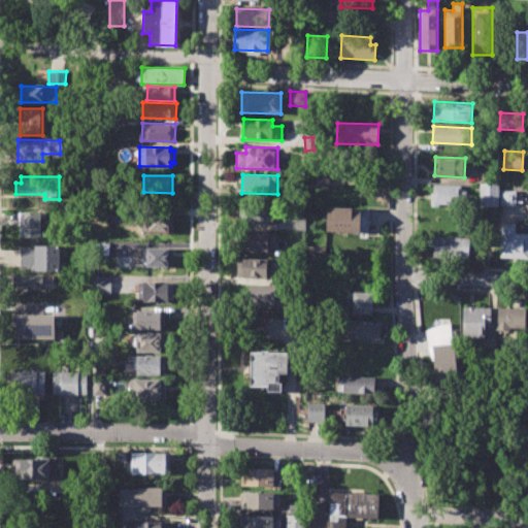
[(316,177),(329,177),(329,189),(315,188),(316,177)]
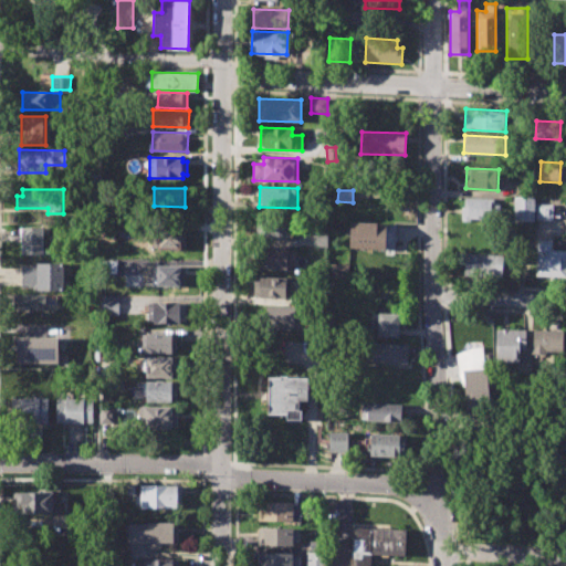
[(514,197),(533,197),(532,221),(513,220),(514,197)]
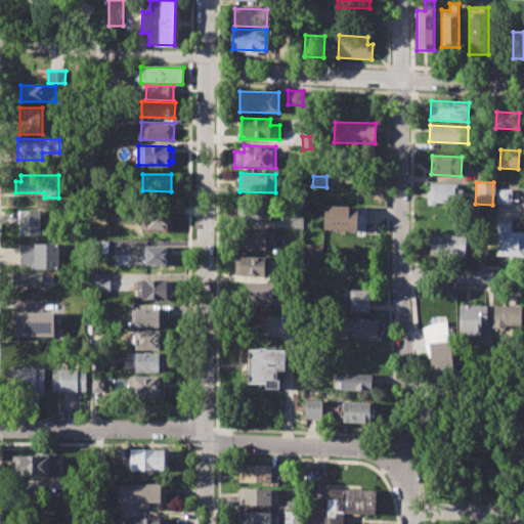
[(429,183),(459,184),(459,206),(428,205),(429,183)]
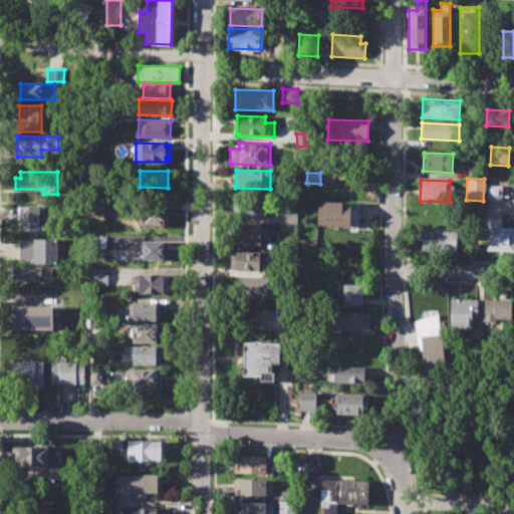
[(487,186),(501,186),(501,200),(487,200),(487,186)]
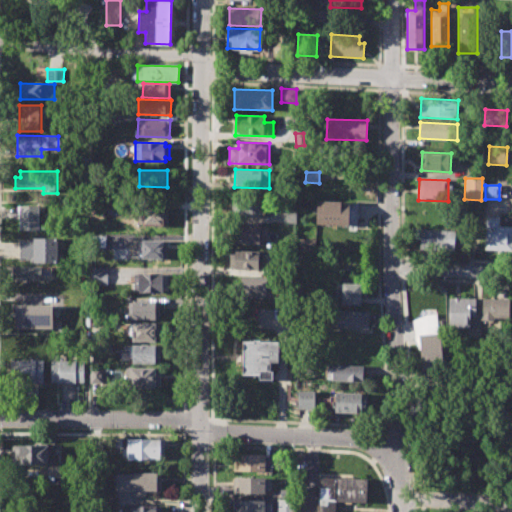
[(234,197),(265,197),(265,216),(233,215),(234,197)]
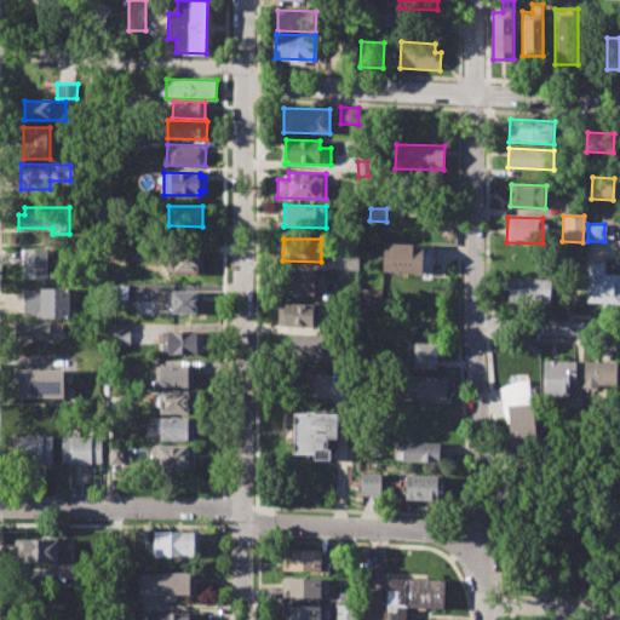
[(110,244),(128,244),(128,264),(112,264),(110,244)]
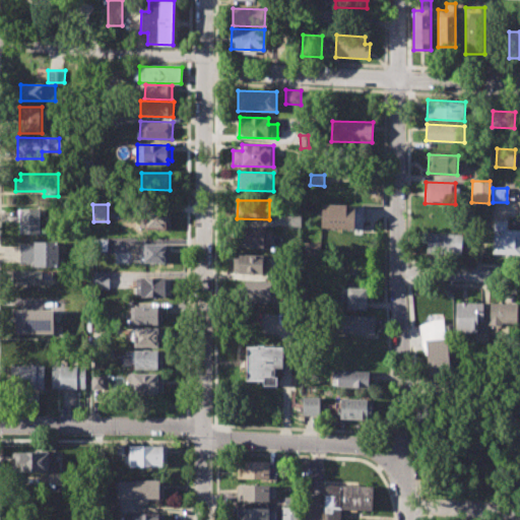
[(321,204),(355,205),(354,231),(320,230),(321,204)]
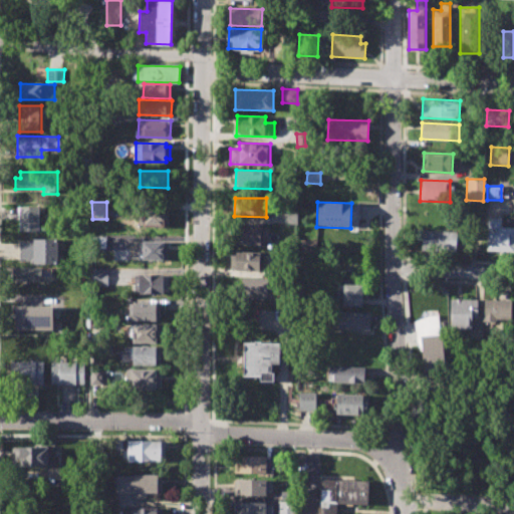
[(18,207),(39,207),(39,232),(19,232),(18,207)]
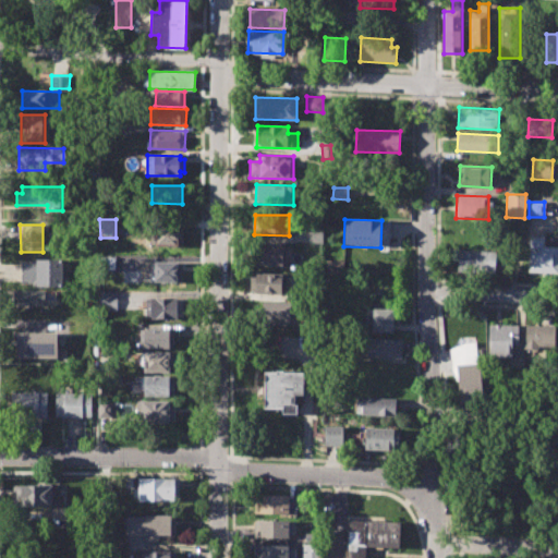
[(152,227),(183,227),(183,245),(152,245),(152,227)]
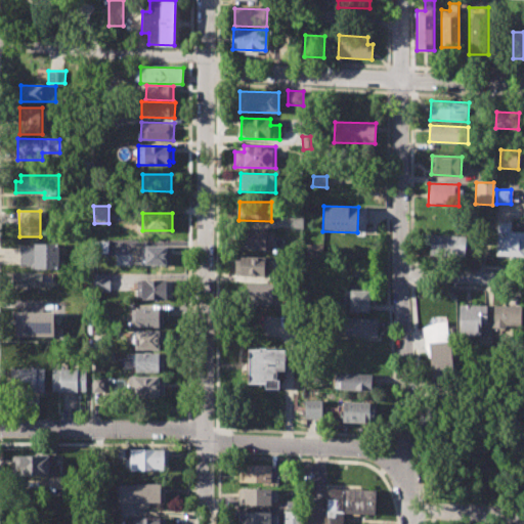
[(288,217),(303,218),(303,229),(288,229),(288,217)]
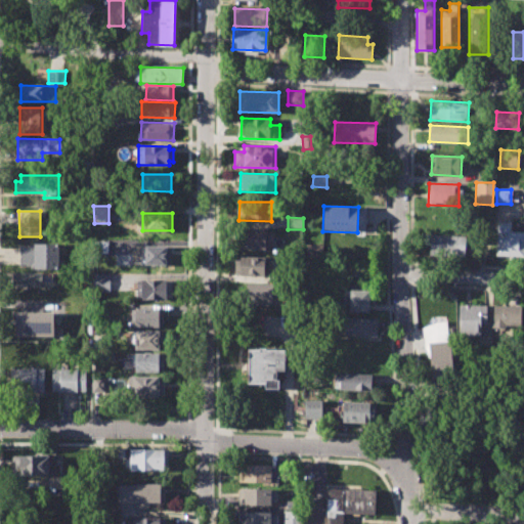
[(497,222),(512,222),(512,232),(523,232),(523,256),(496,256),(497,222)]
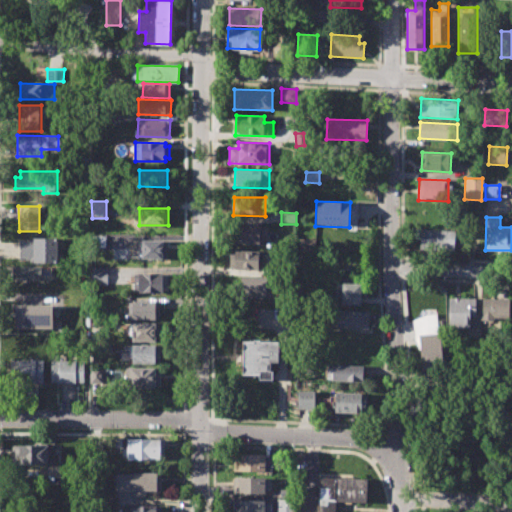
[(231,222),(260,223),(260,243),(230,242),(231,222)]
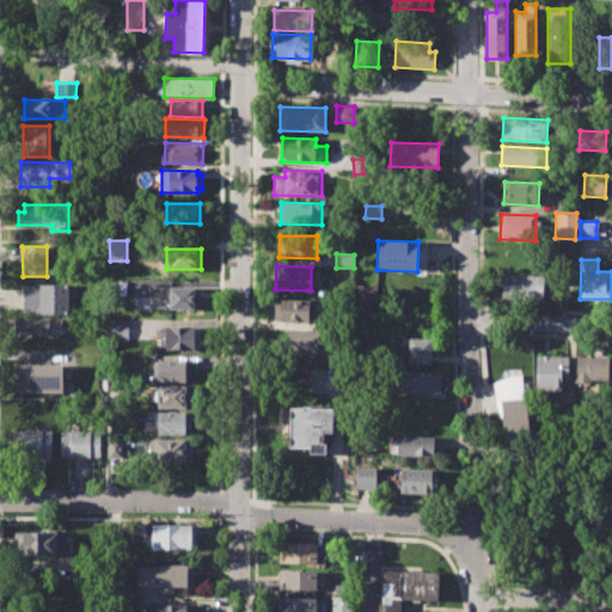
[(501,275),(543,275),(543,301),(501,301),(501,275)]
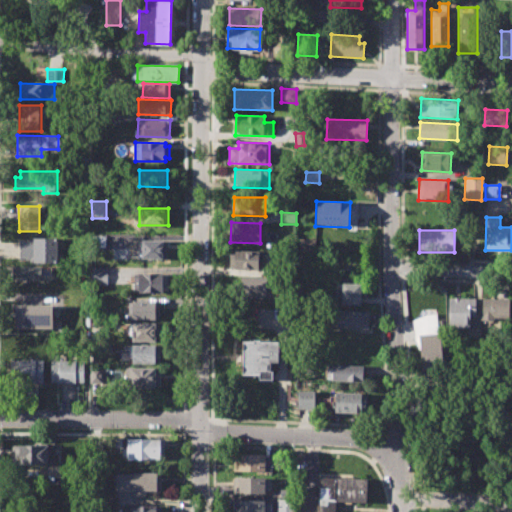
[(91,235),(107,235),(107,249),(91,249),(91,235)]
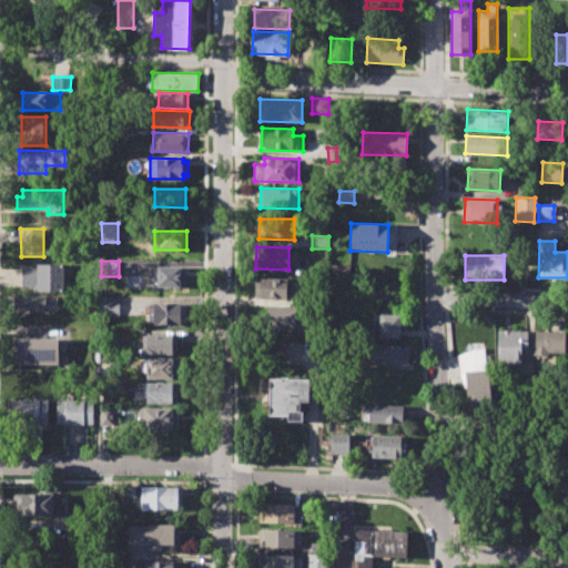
[(21,265),(63,265),(63,292),(34,292),(34,287),(21,287),(21,265)]
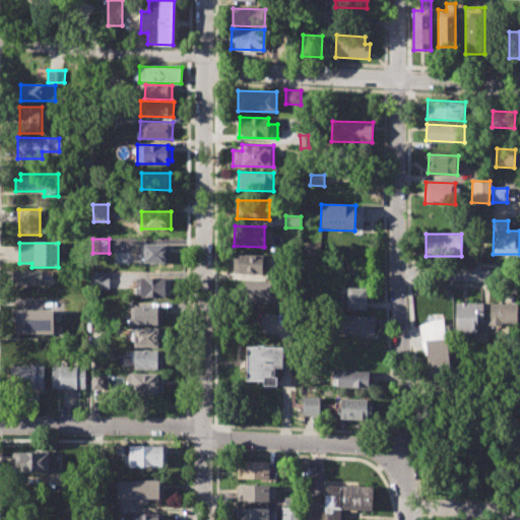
[(140,244),(171,245),(171,263),(140,262),(140,244)]
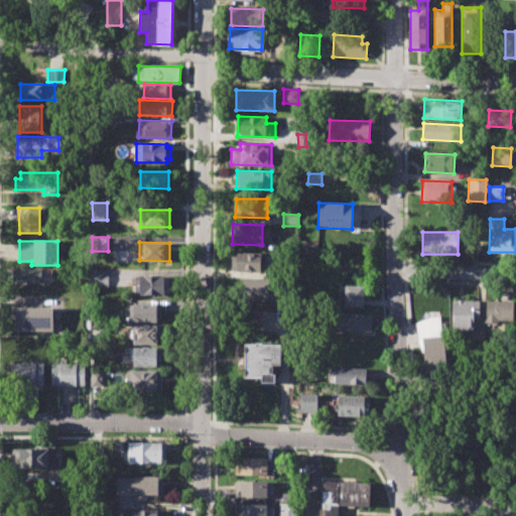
[(301,242),(318,242),(318,255),(300,254),(301,242)]
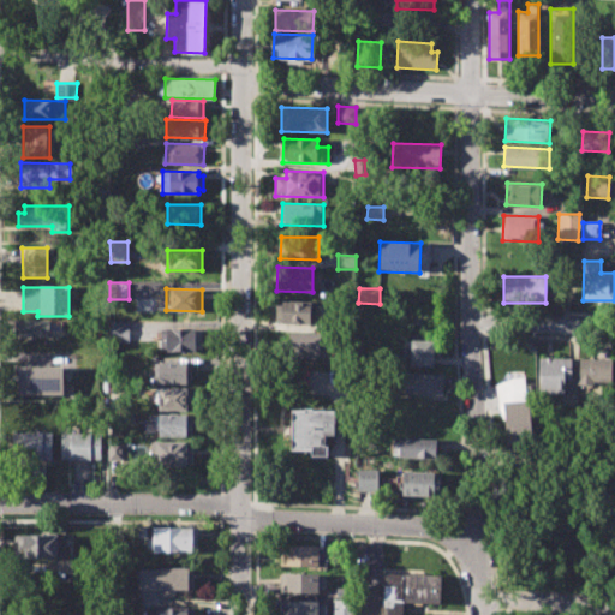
[(278,302),(320,302),(320,324),(276,323),(278,302)]
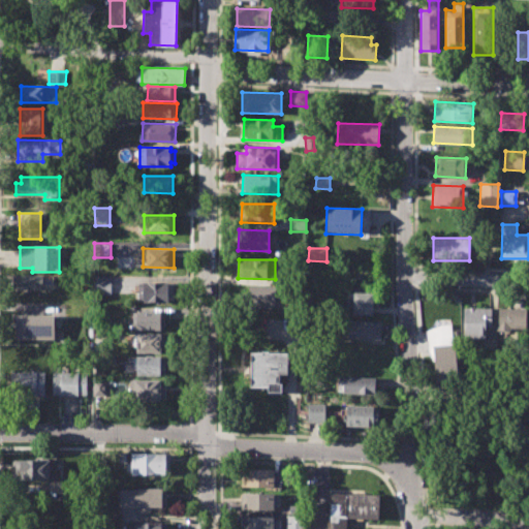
[(14,275),(43,275),(43,290),(14,290),(14,275)]
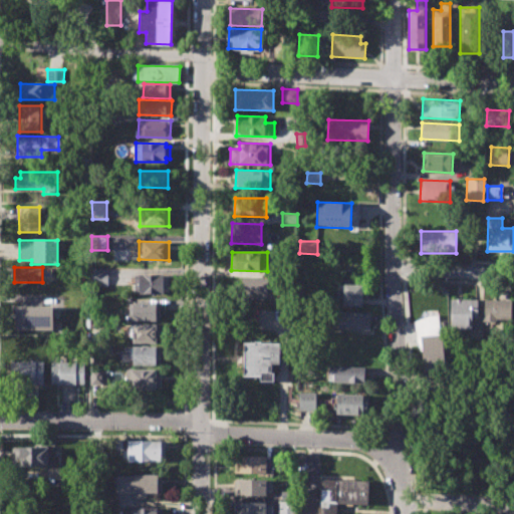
[(91,268),(108,268),(109,286),(91,286),(91,268)]
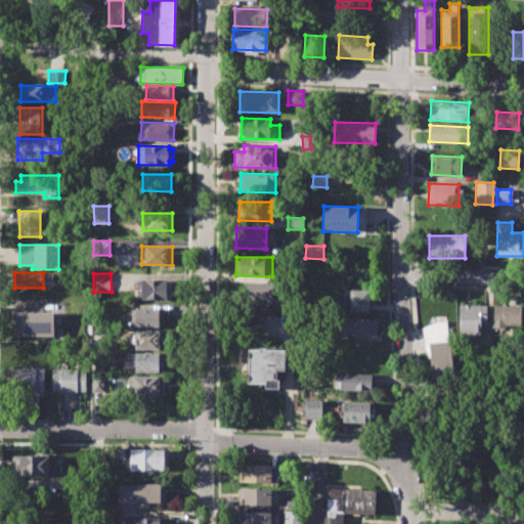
[(138,279),(171,280),(171,298),(138,298),(138,279)]
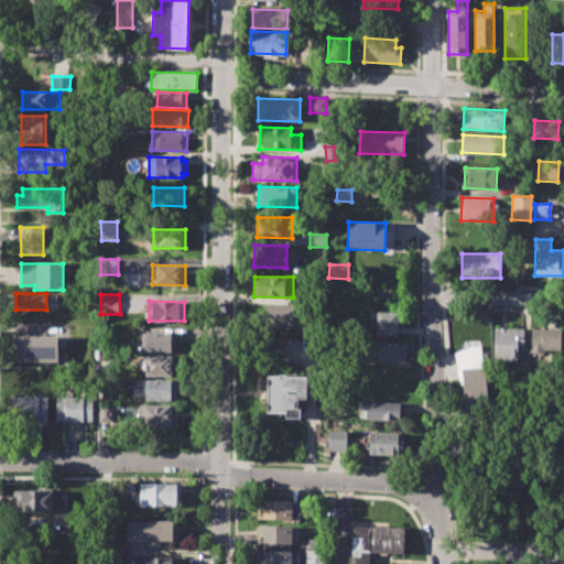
[(266,306),(302,306),(301,329),(266,328),(266,306)]
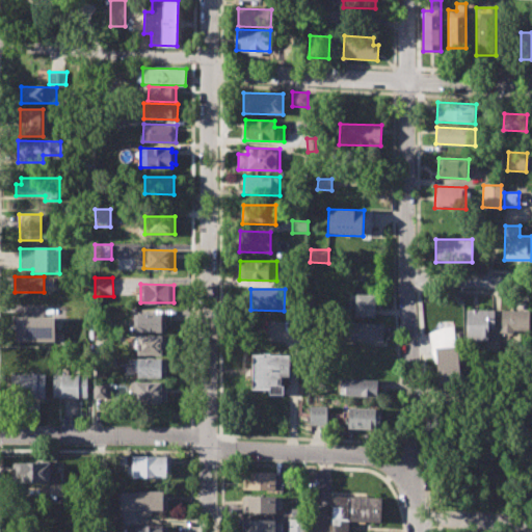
[(59,294),(75,295),(75,298),(81,298),(81,311),(75,311),(75,320),(59,320),(59,294)]
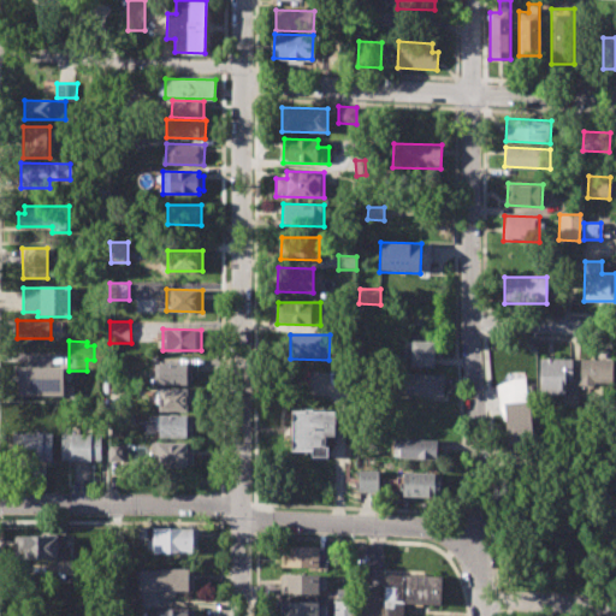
[(403,341),(434,342),(433,367),(410,366),(410,359),(402,357),(403,341)]
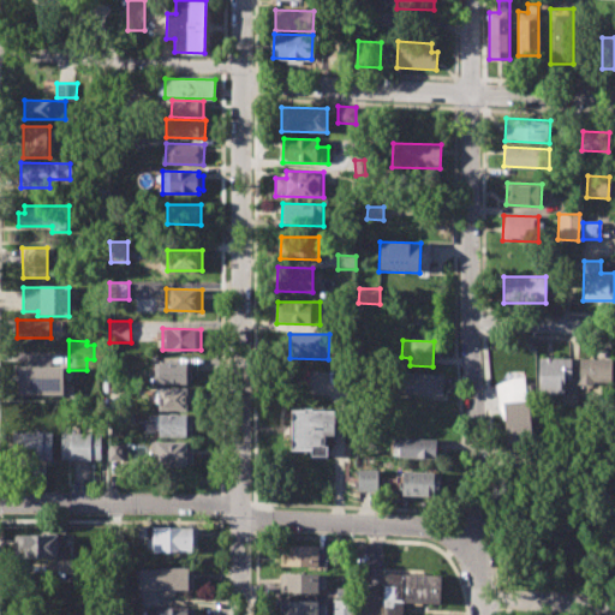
[(19,341),(57,341),(57,360),(18,360),(19,341)]
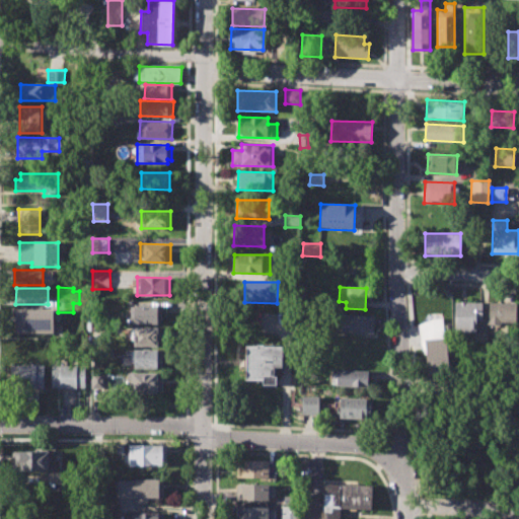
[(455,302),(482,302),(482,321),(475,321),(475,330),(455,330),(455,302)]
